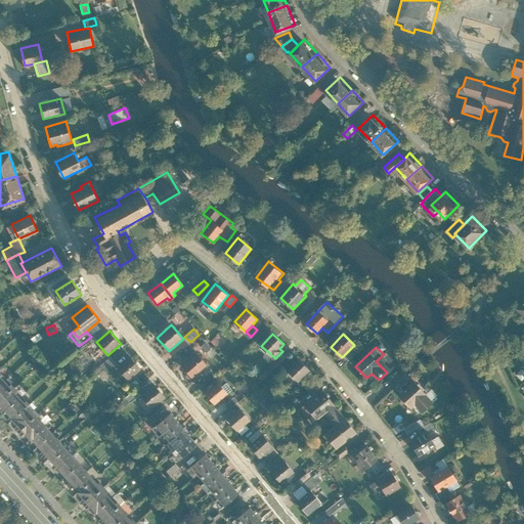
[(182,366),(191,378),(207,365),(195,351),(182,362),(185,364),(182,366)]
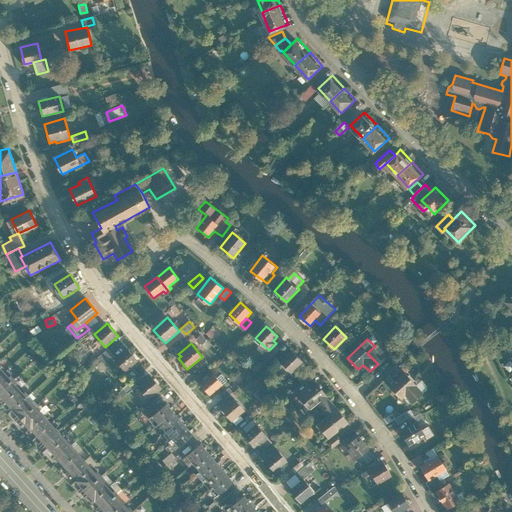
[(125,370),(137,359),(127,347),(115,359),(125,370)]
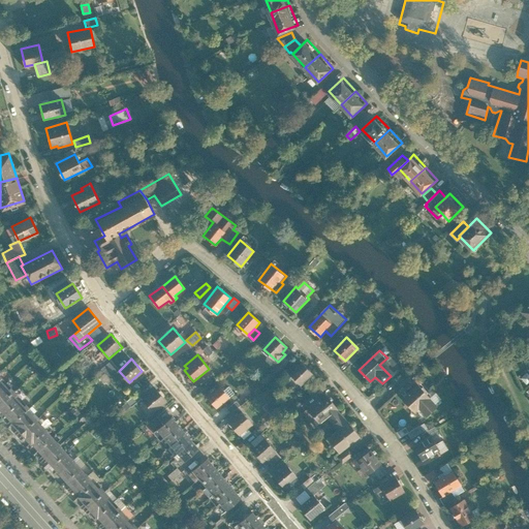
[(102,368),(105,372),(114,365),(111,361),(102,368)]
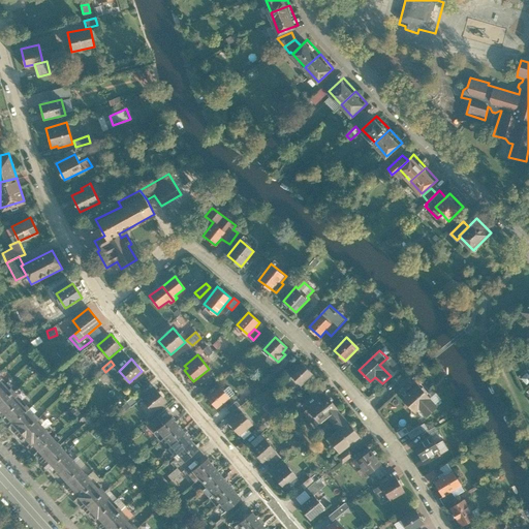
[(278,377),(287,368),(281,361),(271,371),(278,377)]
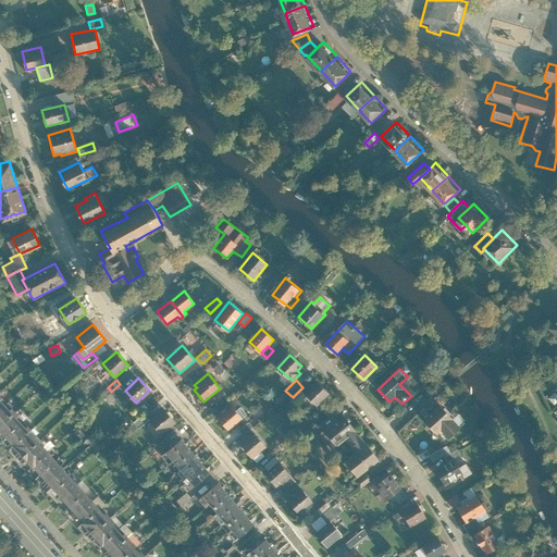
[(330,394),(318,382),(305,394),(318,407),(325,398),(330,394)]
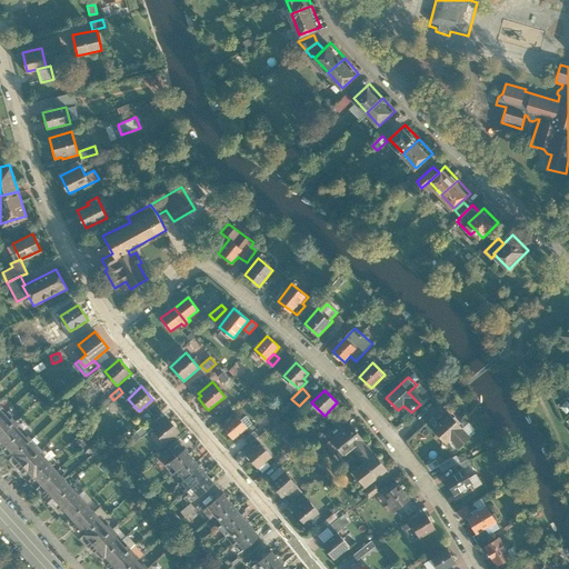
[(118,407),(128,399),(122,392),(113,400),(118,407)]
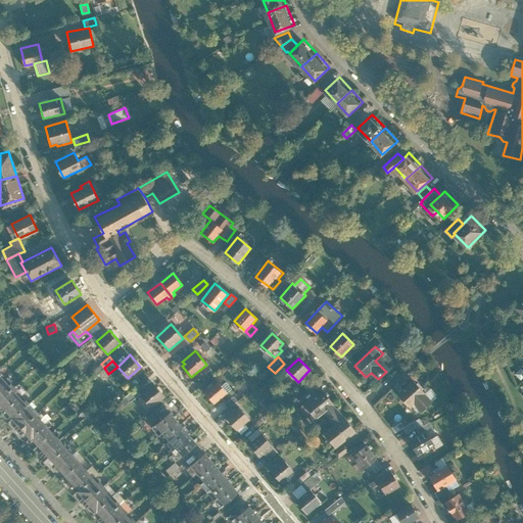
[(0,386),(9,378),(1,370),(0,370),(0,386)]
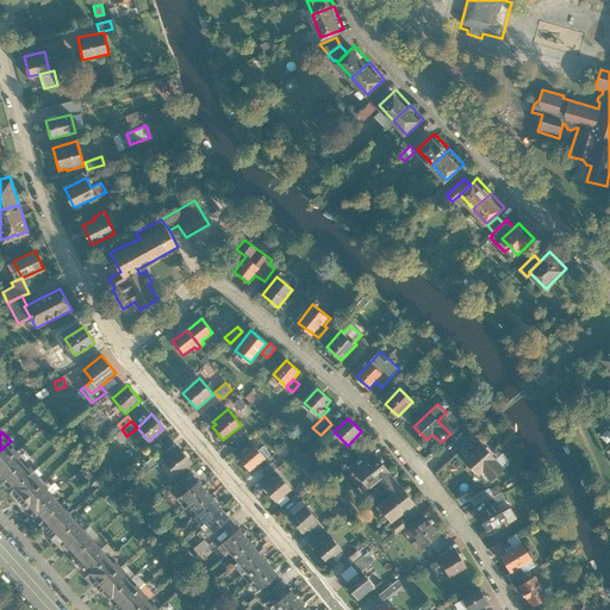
[(362,442),(356,436),(348,446),(347,447),(352,452),(362,442)]
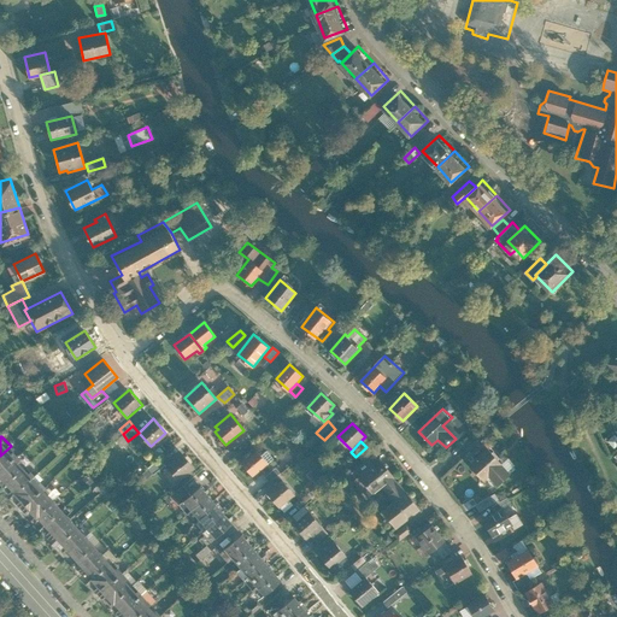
[(19,457),(11,446),(0,456),(0,471),(1,474),(19,457)]
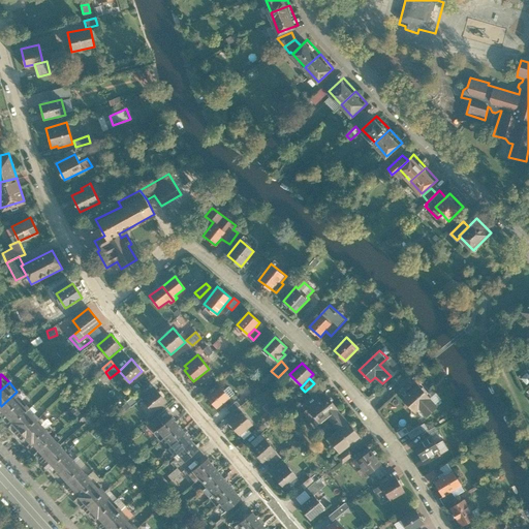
[(419,384),(403,400),(414,412),(419,408),(427,416),(440,406),(419,384)]
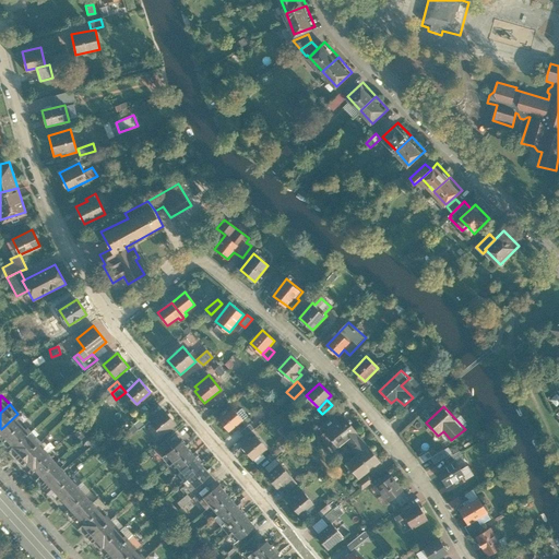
[(232,407),(218,419),(229,432),(242,420),(232,407)]
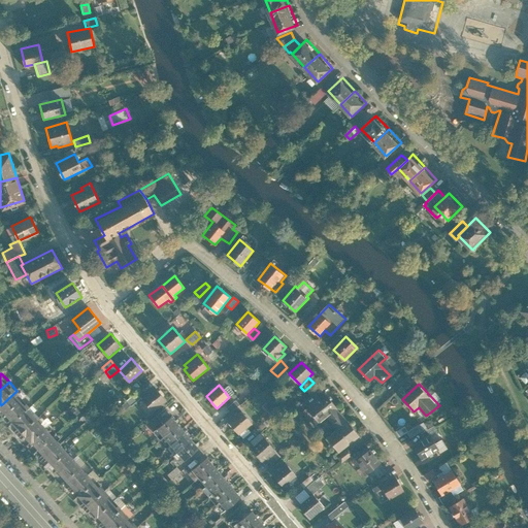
[(154,411),(167,400),(156,388),(142,399),(154,411)]
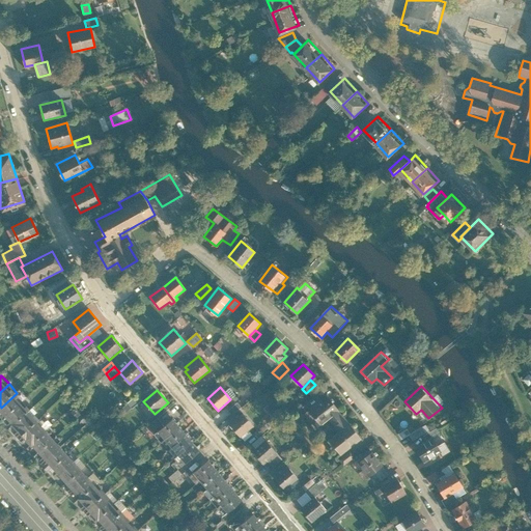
[(25,402),(17,393),(1,408),(9,416),(25,402)]
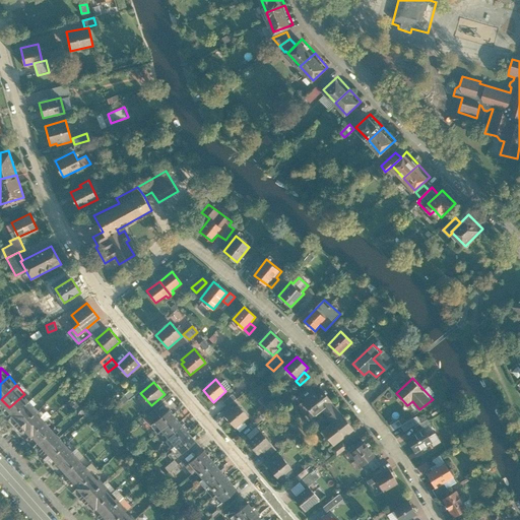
[(125,395),(129,399),(138,392),(134,387),(125,395)]
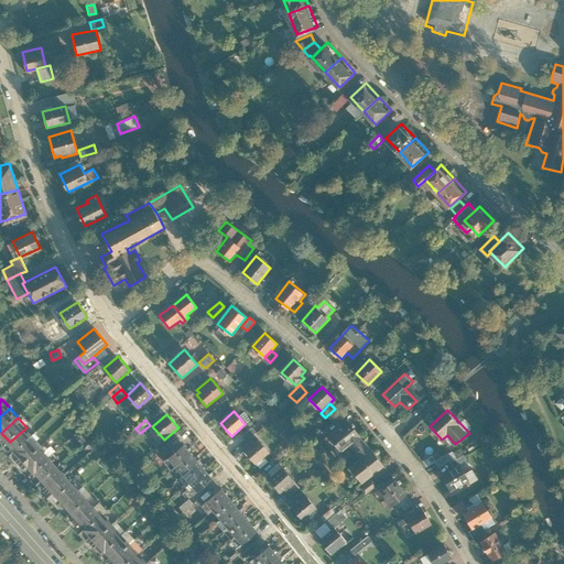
[(351,445),(356,451),(365,444),(347,422),(343,425),(338,420),(323,433),(326,437),(324,440),(333,451),(338,447),(342,453),(351,445)]
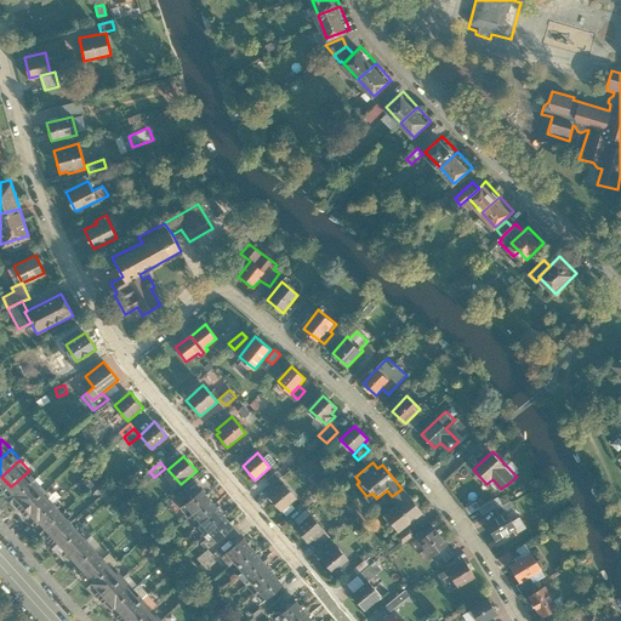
[(271,484),(280,474),(277,469),(266,479),(271,484)]
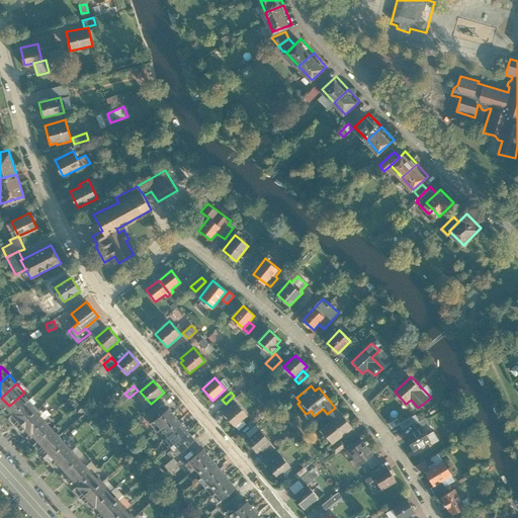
[(32,401),(24,393),(9,406),(16,415),(32,401)]
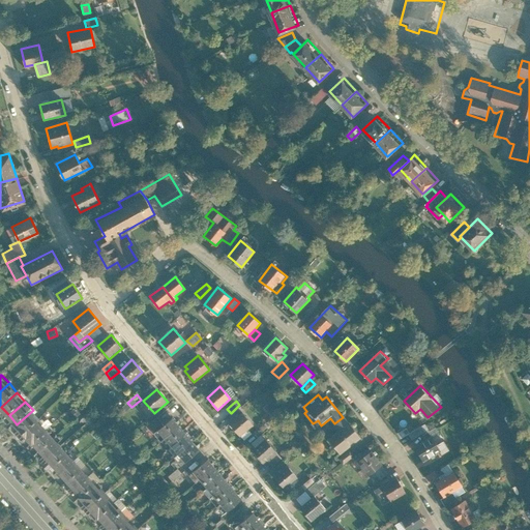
[(41,419),(33,410),(17,424),(25,434),(41,419)]
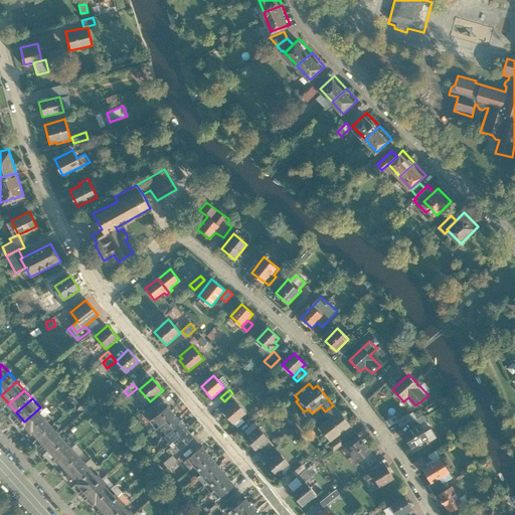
[(235,401),(222,411),(233,424),(245,413),(235,401)]
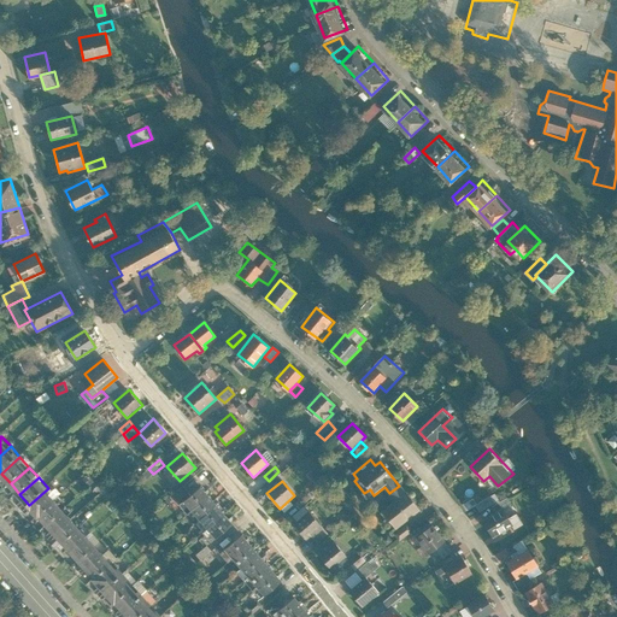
[(180,505),(187,513),(210,495),(203,486),(180,505)]
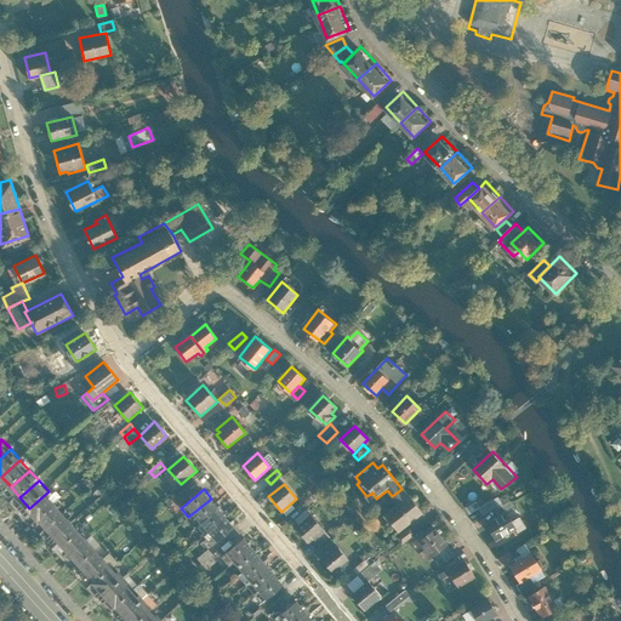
[(386,513),(399,531),(422,514),(402,489),(392,496),(398,505),(386,513)]
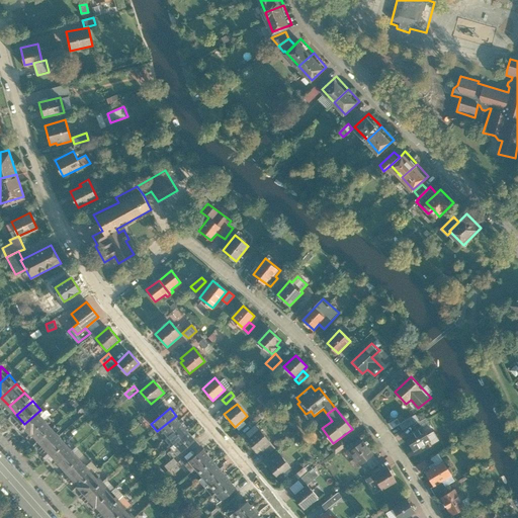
[(48,418),(40,410),(24,424),(32,432),(48,418)]
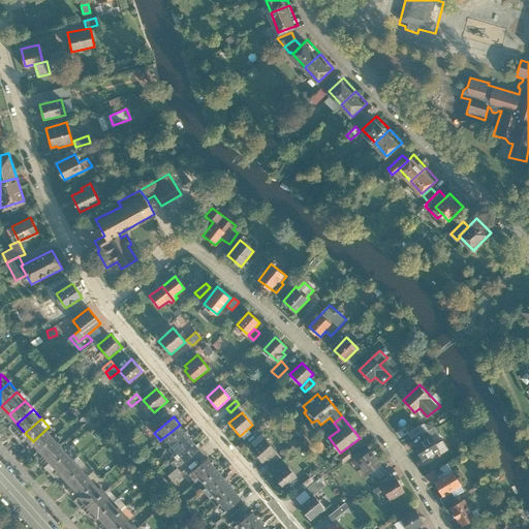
[(180,425),(160,440),(167,448),(186,433),(180,425)]
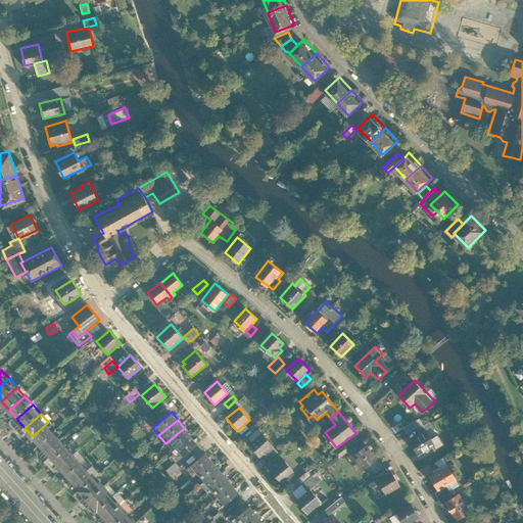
[(420,426),(417,421),(403,428),(407,434),(420,426)]
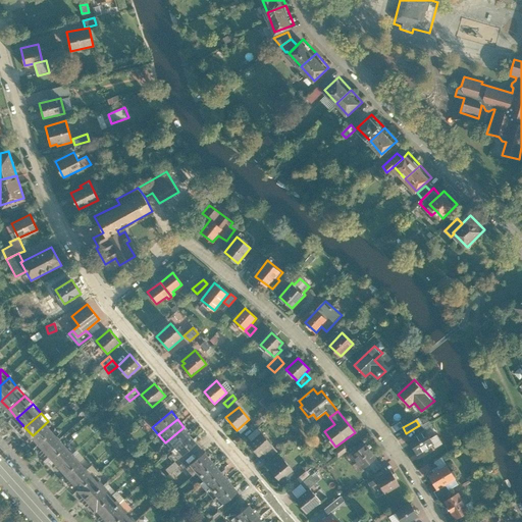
[(56,430),(48,421),(33,435),(41,445),(56,430)]
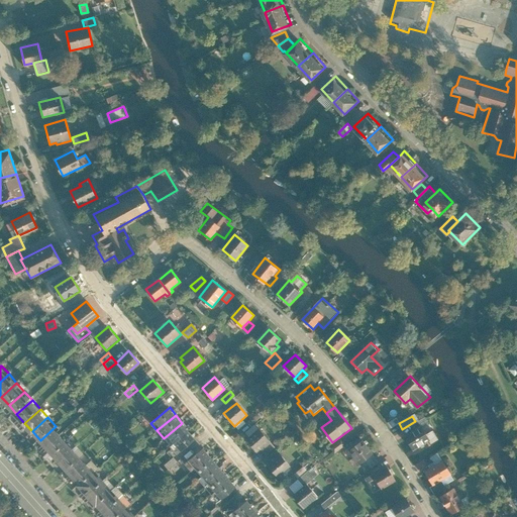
[(414,424),(417,429),(422,426),(429,422),(426,417),(414,424)]
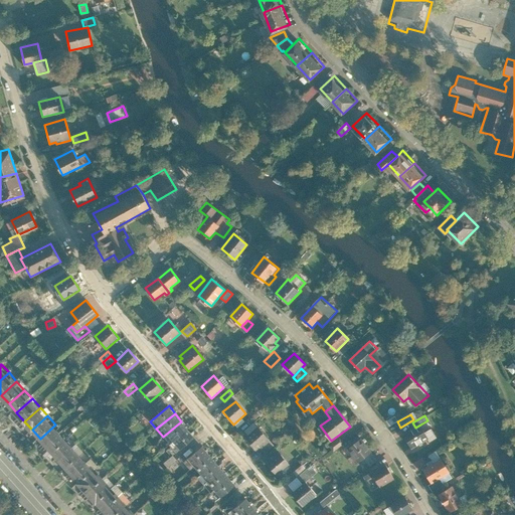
[(181,421),(163,437),(169,445),(188,430),(181,421)]
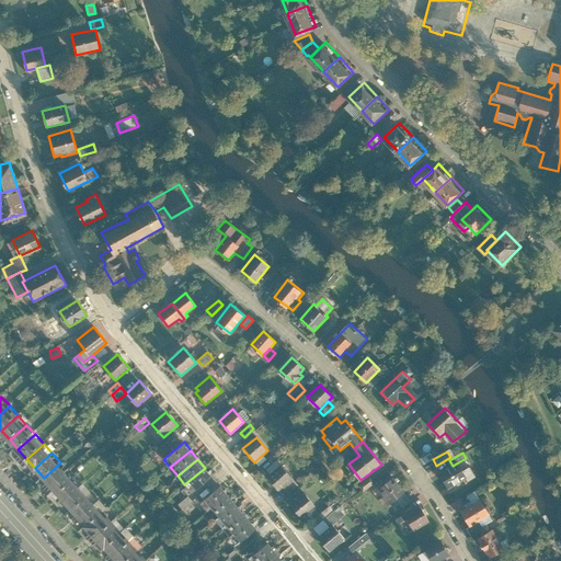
[(69,472),(60,462),(44,478),(52,487),(69,472)]
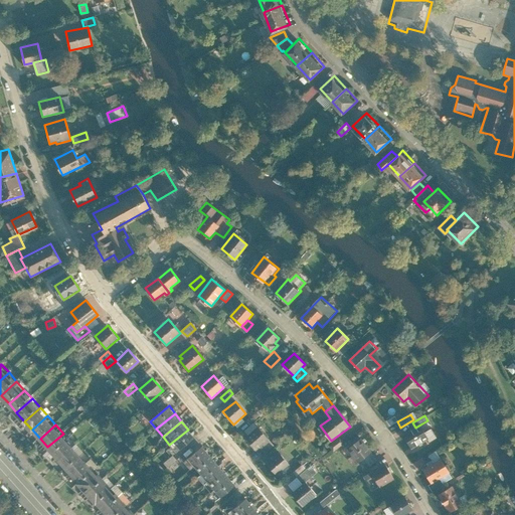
[(415,427),(403,435),(411,449),(428,440),(420,424),(415,427)]
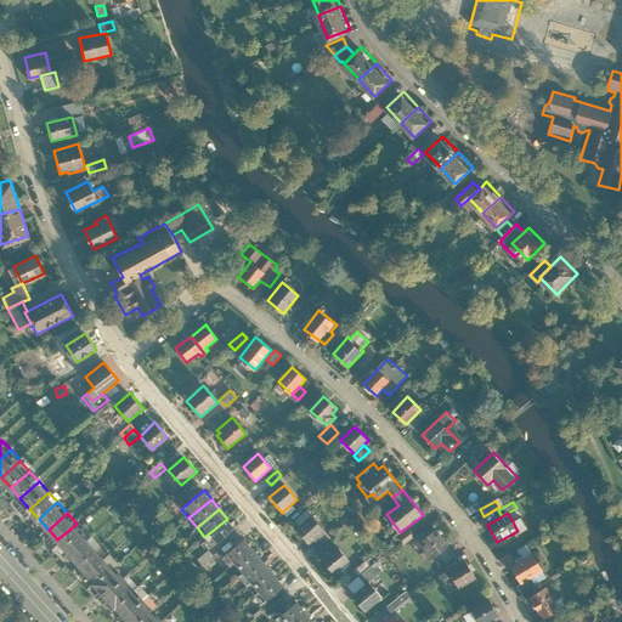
[(314,539),(324,531),(311,516),(297,530),(309,544),(314,539)]
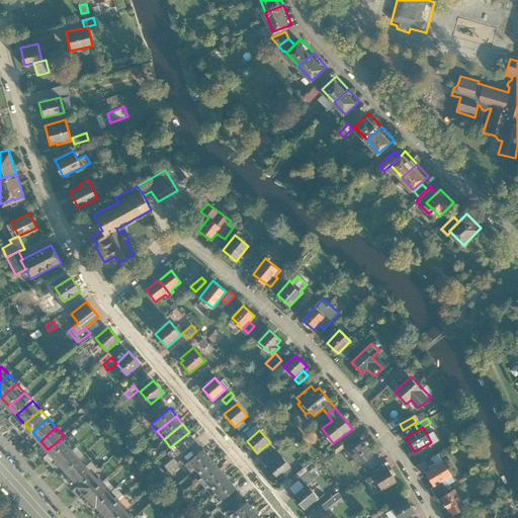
[(189,432),(170,447),(177,455),(196,439),(189,432)]
